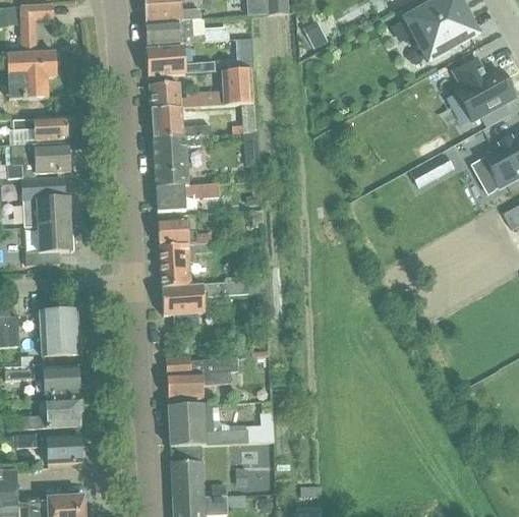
[(143,0),(146,22),(202,18),(202,7),(182,9),(181,0),(143,0)]
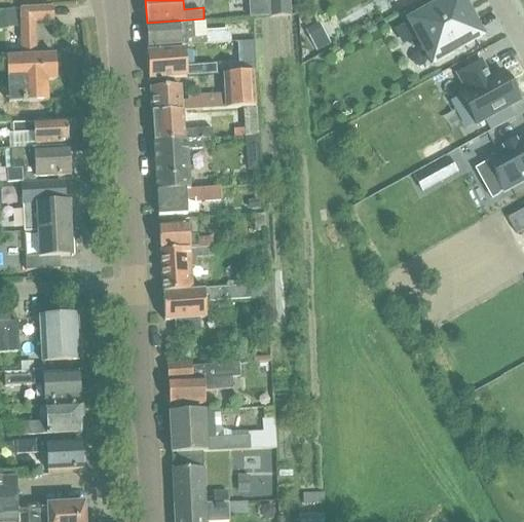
[(269,0),(271,13),(292,12),(290,0),(269,0)]
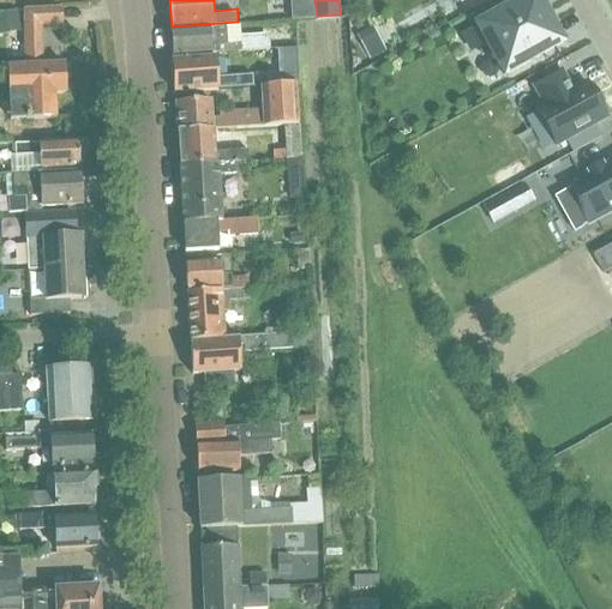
[(515,0),(478,20),(505,72),(564,40),(555,22),(556,20),(555,17),(552,18),(547,11),(550,8),(549,5),(546,6),(543,0),(515,0)]
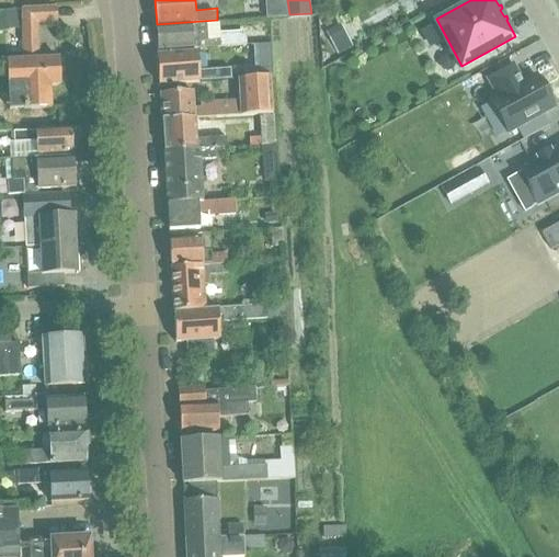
[(25,57),(9,58),(10,84),(30,83),(31,106),(53,105),(52,82),(61,81),(60,56),(40,57),(37,20),(57,19),(57,4),(23,6),(25,57)]
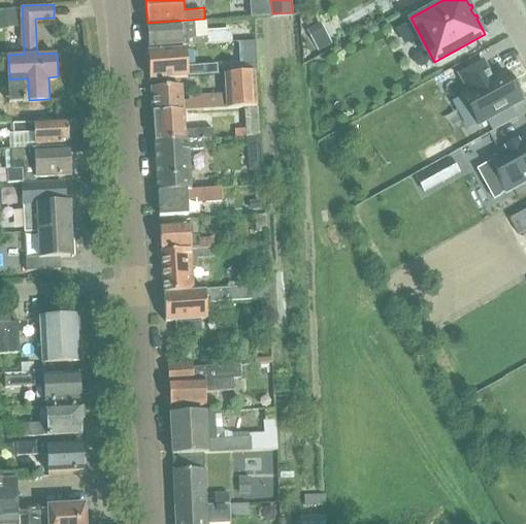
[(15,6),(0,8),(0,18),(2,28),(20,25),(15,6)]
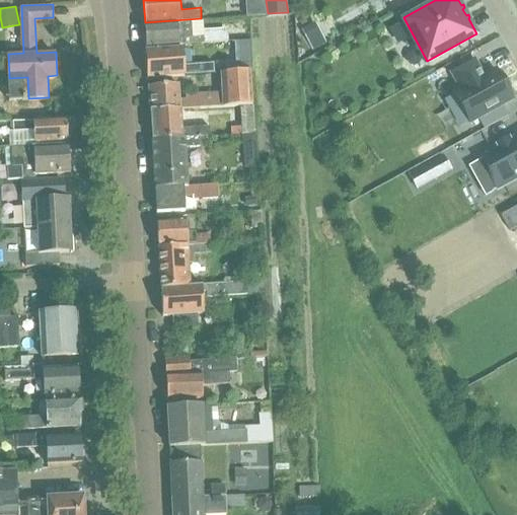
[(201,18),(145,22),(146,28),(147,44),(228,39),(227,25),(204,27),(204,18),(201,18)]
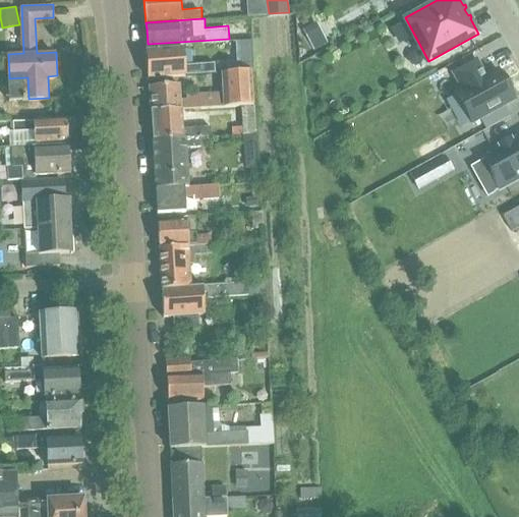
[(324,31),(309,39),(315,48),(329,41),(324,31)]
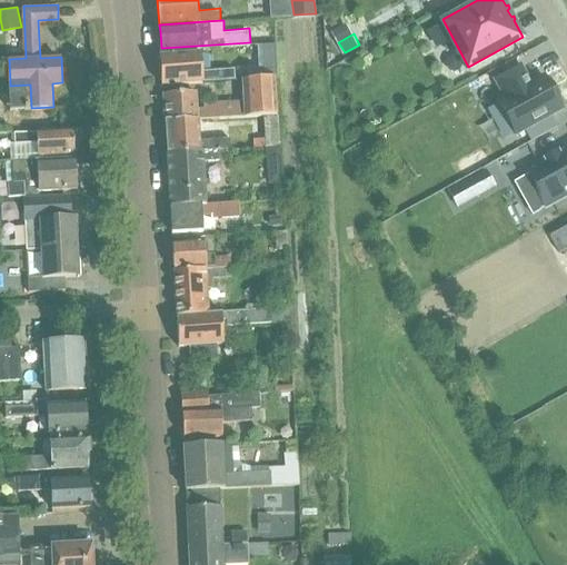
[(201,50),(161,52),(163,82),(236,77),(235,66),(202,68),(201,50)]
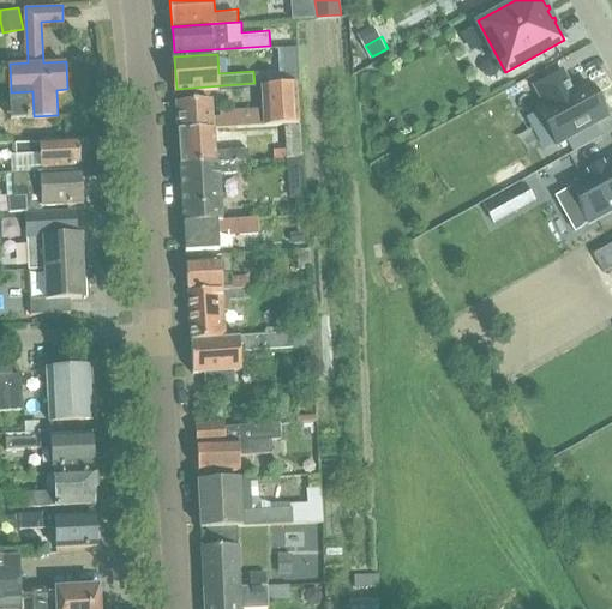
[(557,142),(609,114),(588,78),(571,88),(567,79),(569,78),(563,67),(535,83),(546,102),(538,106),(557,142)]
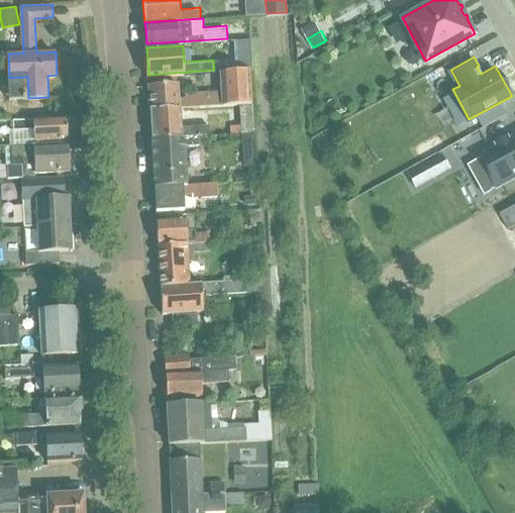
[(252,61),(229,62),(229,69),(250,68),(252,68),(252,61)]
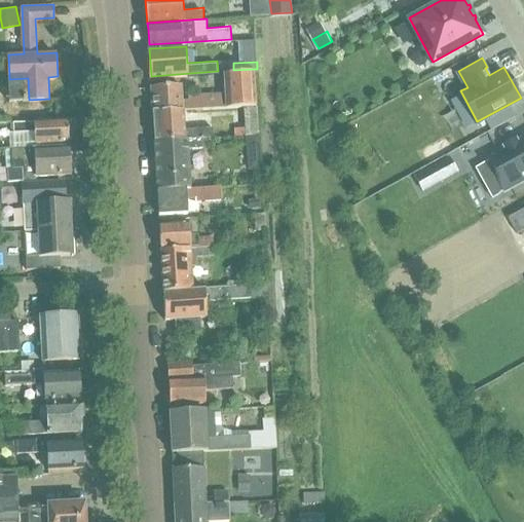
[(189,94),(190,99),(183,99),(182,83),(151,85),(153,110),(184,108),(226,106),(244,105),(257,104),(255,69),(233,70),(224,71),(225,92),(189,94)]
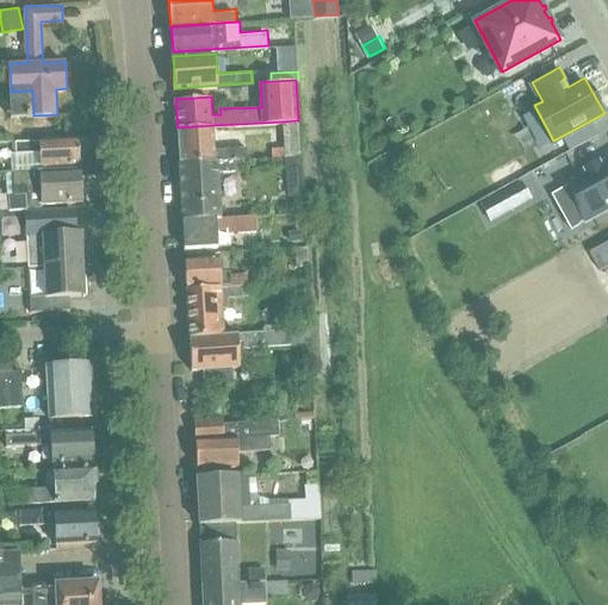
[(299,154),(298,120),(283,122),(285,155),(299,154)]
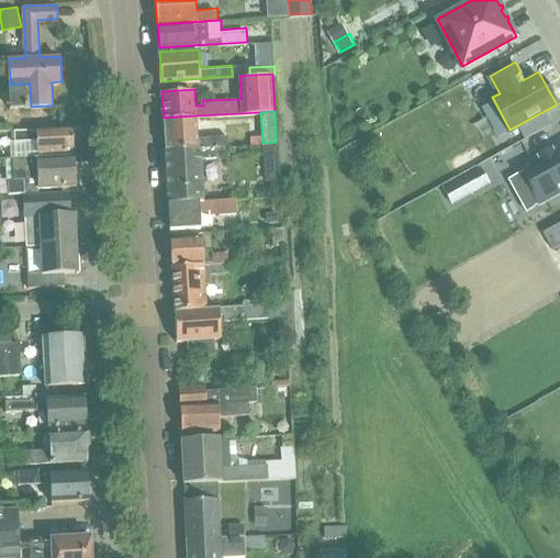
[(198,137),(197,115),(164,118),(165,148),(199,146),(216,145),(226,145),(226,135),(198,137)]
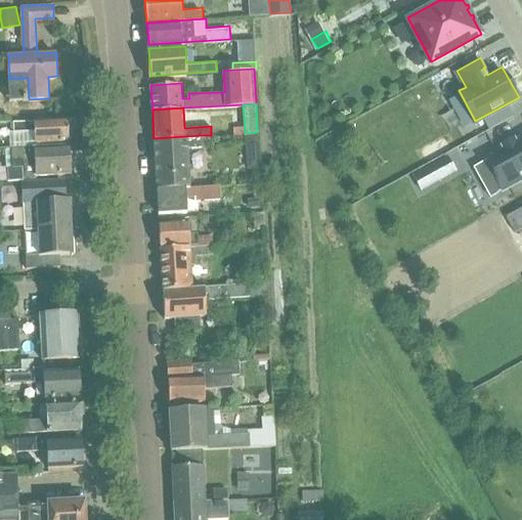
[(36,141),(69,139),(68,117),(11,120),(12,130),(36,129),(36,141)]
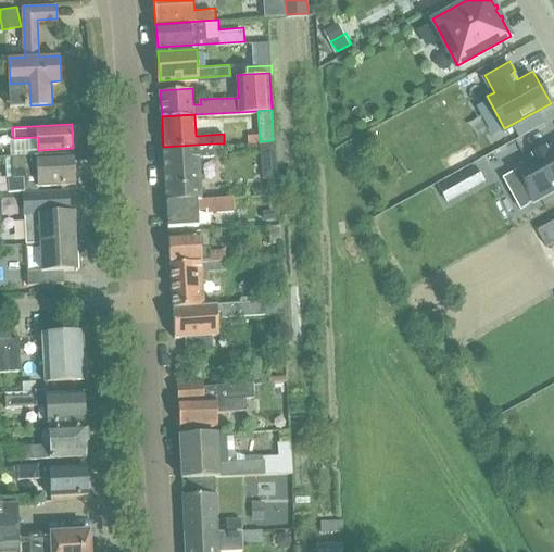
[(215,154),(214,143),(197,145),(163,147),(166,199),(202,198),(199,155),(215,154)]
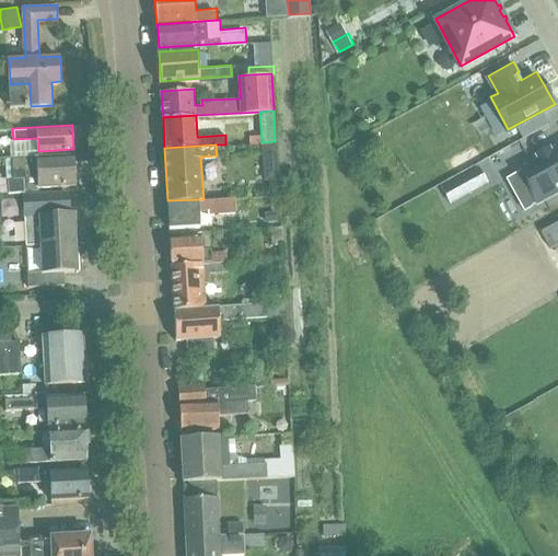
[(557,147),(556,148),(554,147),(542,153),(542,155),(507,176),(513,186),(527,178),(541,201),(557,190),(557,147)]
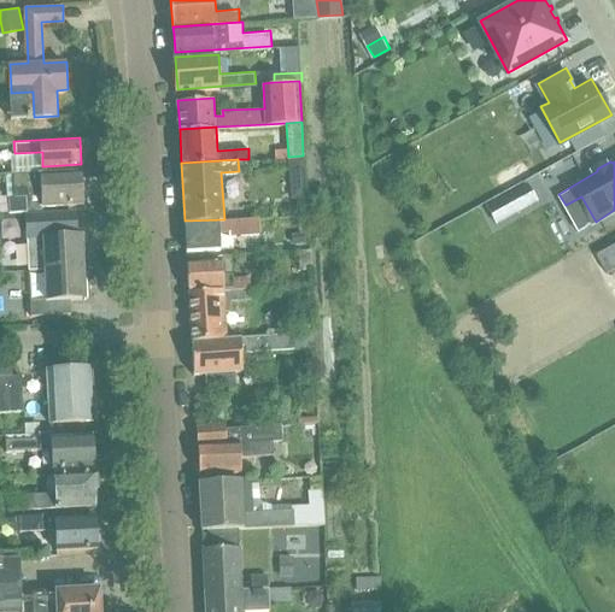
[(83,202),(81,169),(15,172),(16,195),(10,196),(10,212),(44,210),(44,205),(83,202)]
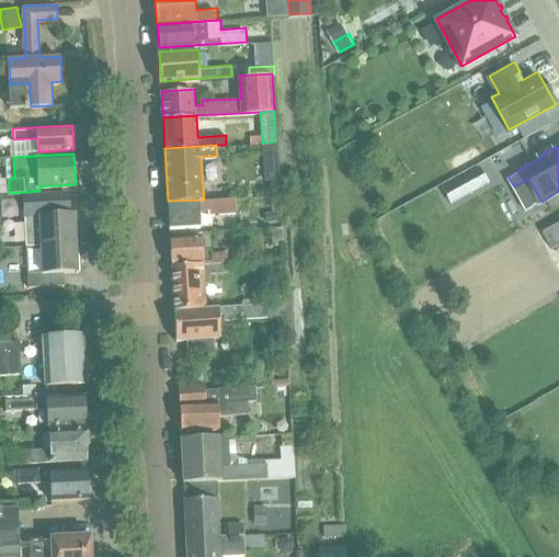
[(467,194),(489,182),(480,167),(459,179),(467,194)]
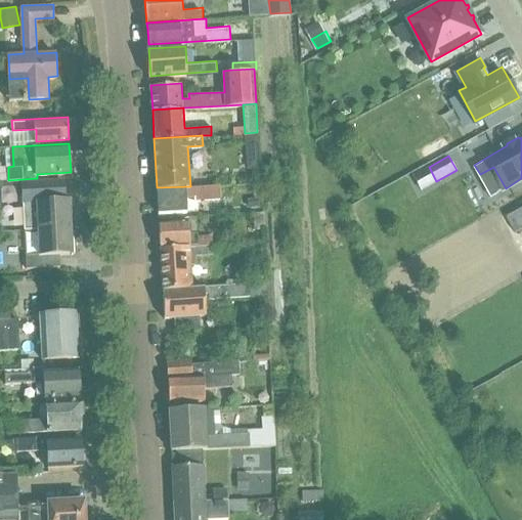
[(212,174),(201,175),(201,185),(213,184),(212,174)]
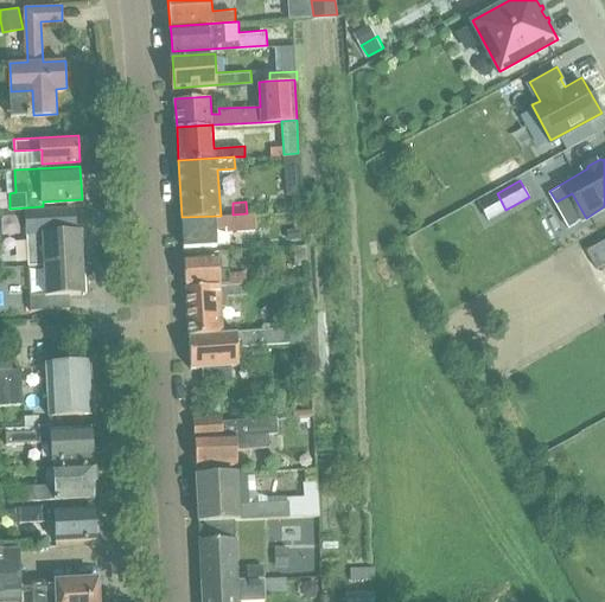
[(74,206),(26,210),(29,264),(45,263),(45,262),(82,261),(82,251),(86,251),(84,230),(75,231),(74,206)]
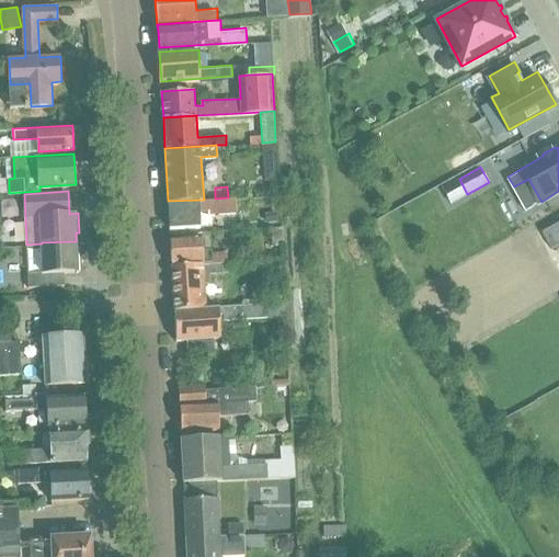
[(204,200),(168,201),(170,227),(201,225),(200,209),(208,208),(208,212),(237,209),(236,197),(228,197),(215,199),(204,200)]
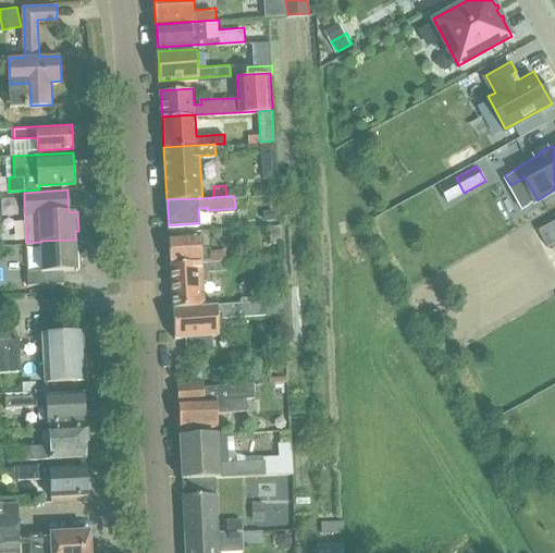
[(275,210),(263,211),(264,220),(276,219),(275,210)]
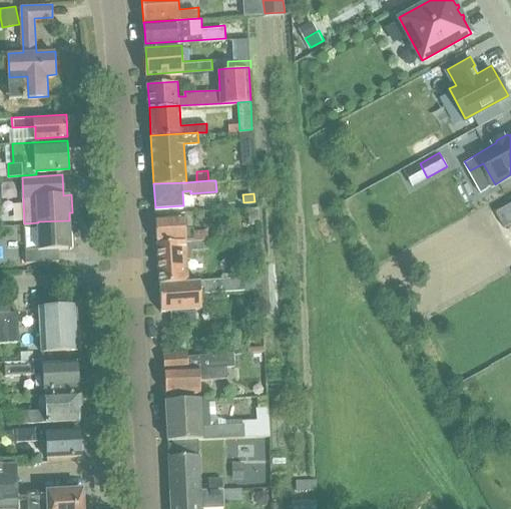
[(510,202),(497,210),(506,225),(510,222),(510,202)]
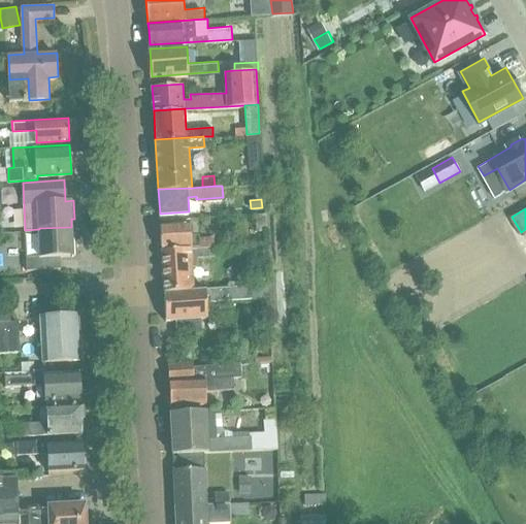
[(266,211),(256,213),(257,229),(267,228),(266,211)]
